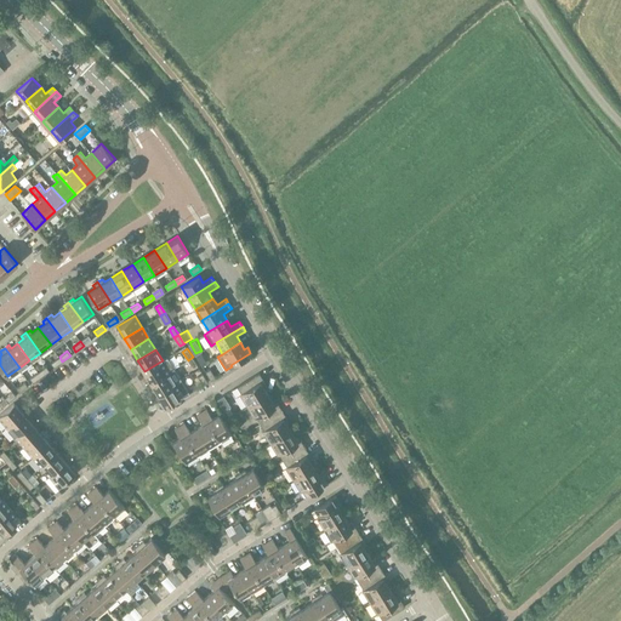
[(206,363),(204,359),(200,353),(195,355),(201,365),(206,363)]
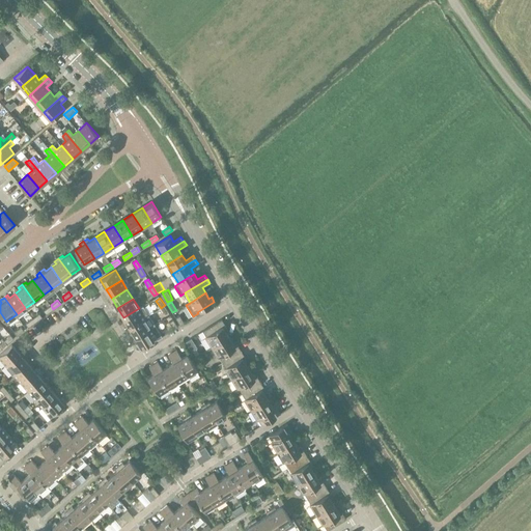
[(53,309),(51,305),(44,310),(47,313),(53,309)]
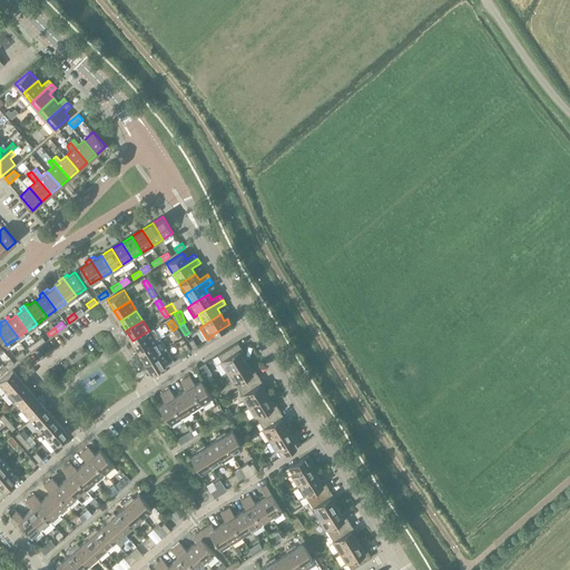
[(177,327),(173,331),(177,338),(182,336),(177,327)]
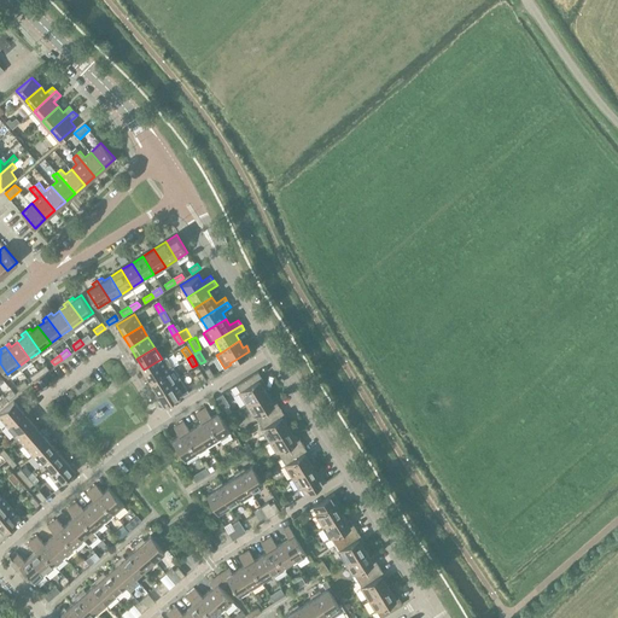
[(162,359),(144,369),(151,382),(174,367),(167,356),(162,359)]
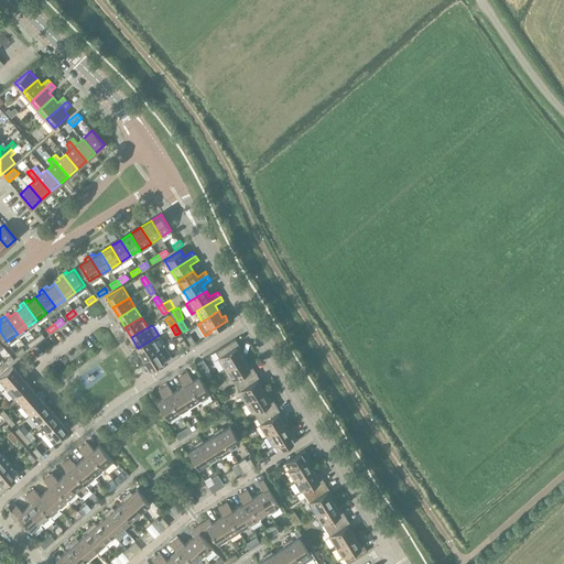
[(42,333),(34,338),(38,342),(45,336),(42,333)]
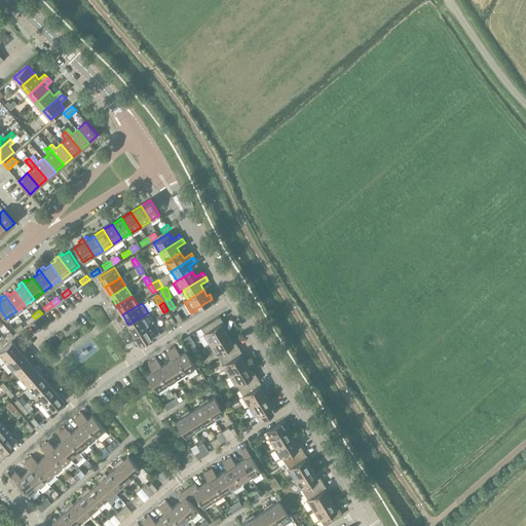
[(148,312),(128,325),(134,334),(153,322),(148,312)]
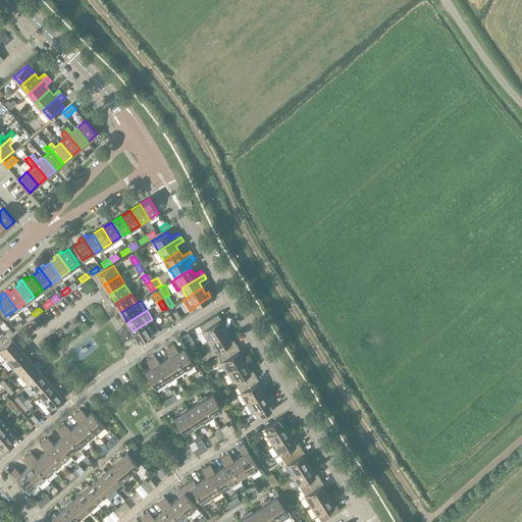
[(177,319),(181,317),(176,310),(172,312),(177,319)]
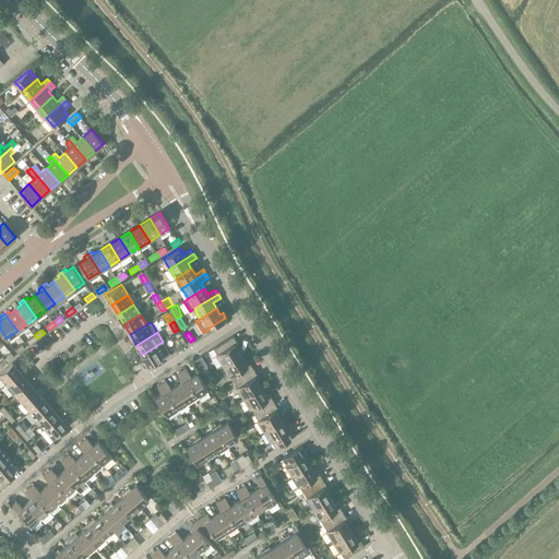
[(37,339),(34,335),(27,341),(30,344),(37,339)]
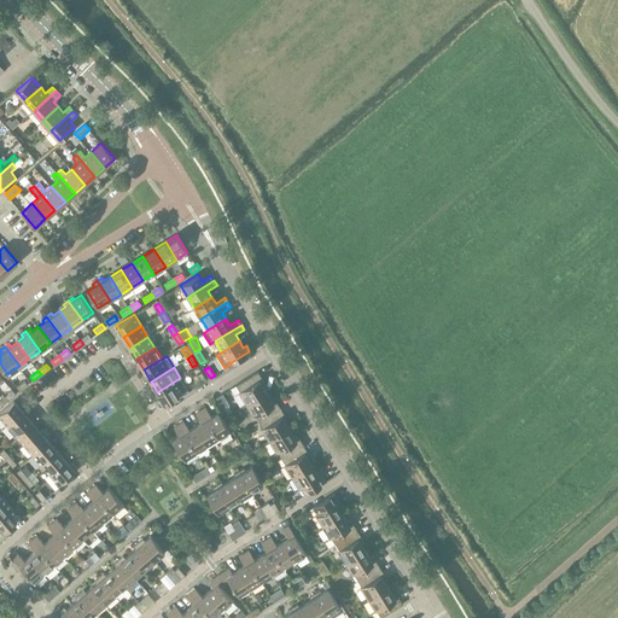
[(258,371),(235,385),(240,391),(239,392),(246,404),(267,391),(260,380),(262,378),(258,371)]
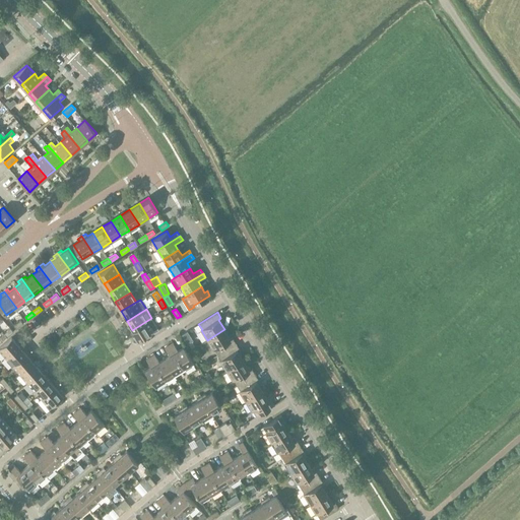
[(171,322),(174,320),(170,313),(166,315),(171,322)]
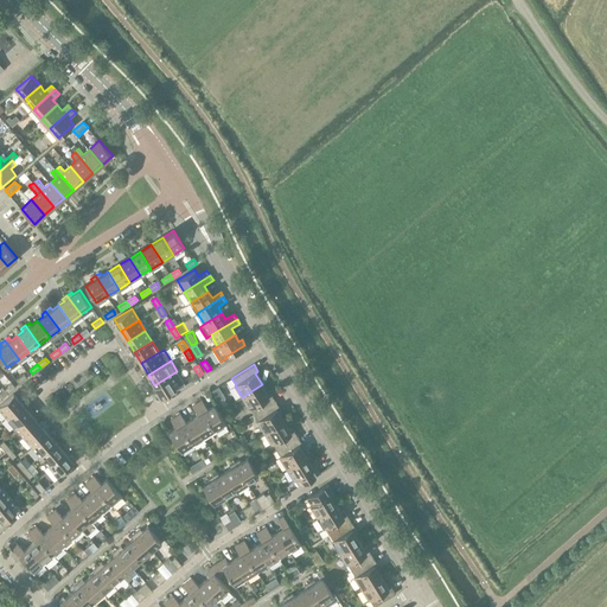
[(159,398),(179,385),(180,388),(185,384),(177,371),(154,385),(159,391),(155,393),(159,398)]
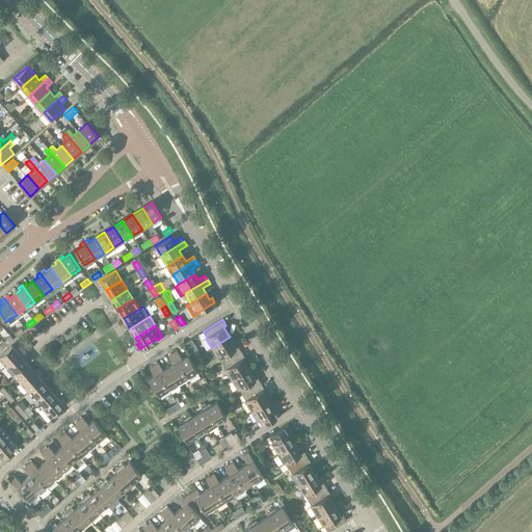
[(17,336),(24,330),(21,327),(15,333),(17,336)]
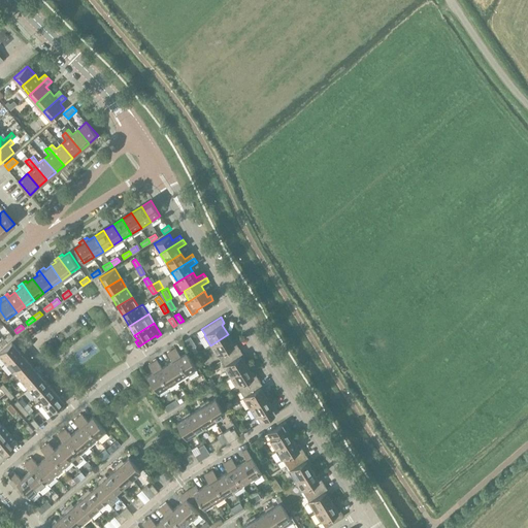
[(13,336),(10,333),(4,338),(7,342),(13,336)]
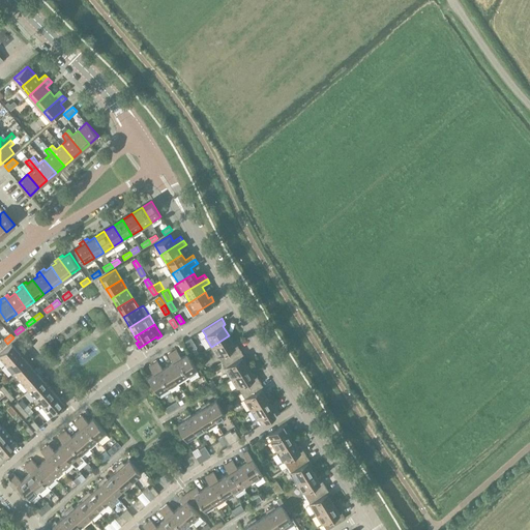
[(229,335),(211,347),(217,357),(218,356),(222,361),(241,350),(237,344),(235,346),(229,335)]
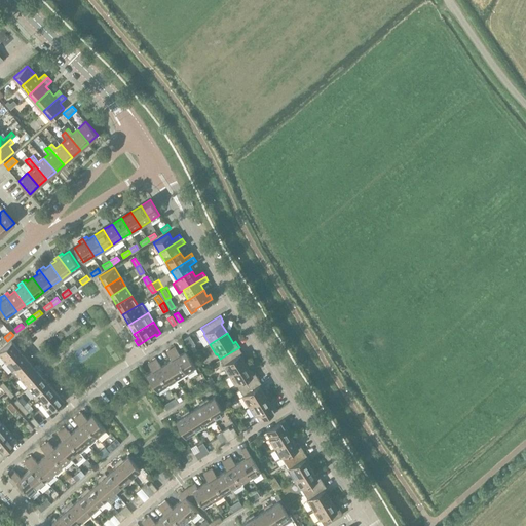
[(189,335),(184,338),(190,347),(195,344),(189,335)]
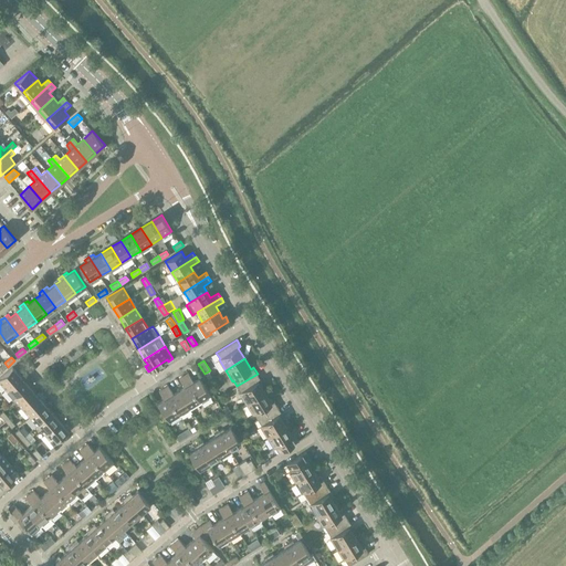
[(12,366),(0,377),(0,380),(7,388),(21,376),(12,366)]
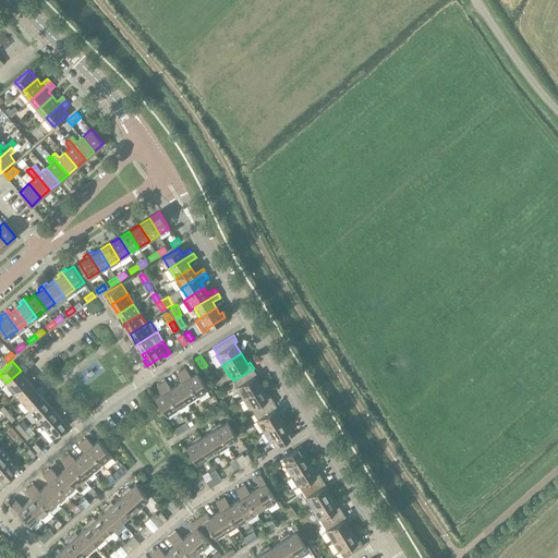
[(181,371),(197,397),(208,390),(197,372),(191,375),(185,367),(181,371)]
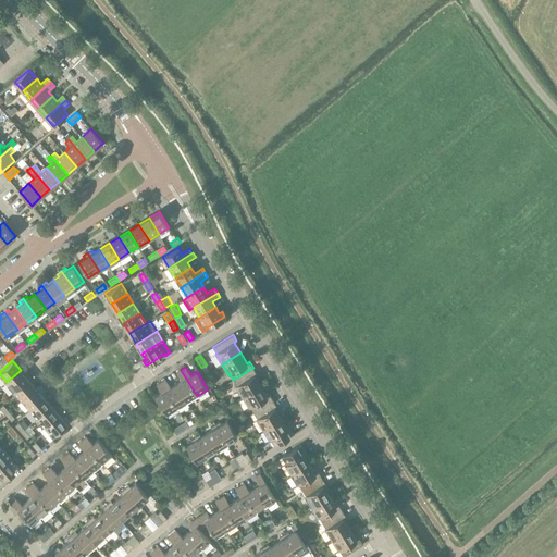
[(254,368),(233,380),(237,385),(236,386),(243,397),(261,385),(255,375),(257,373),(254,368)]
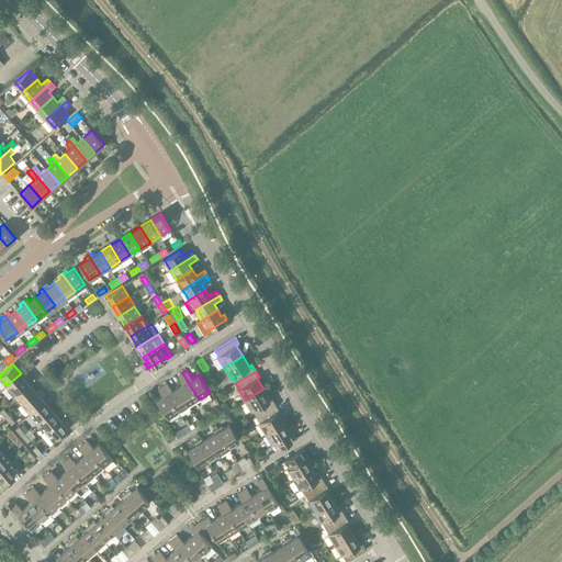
[(21,373),(7,385),(14,395),(29,382),(21,373)]
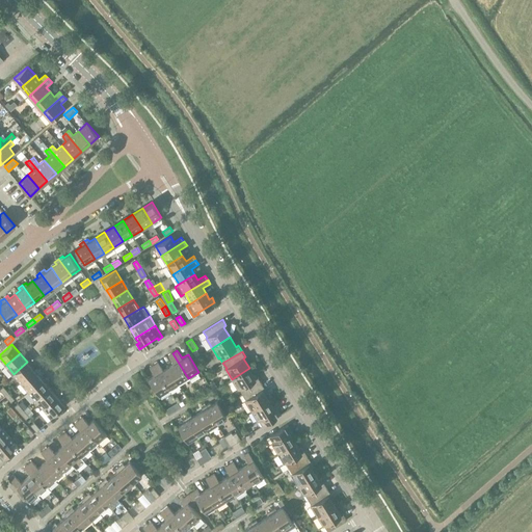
[(174,363),(168,367),(179,383),(188,378),(173,353),(168,355),(174,363)]
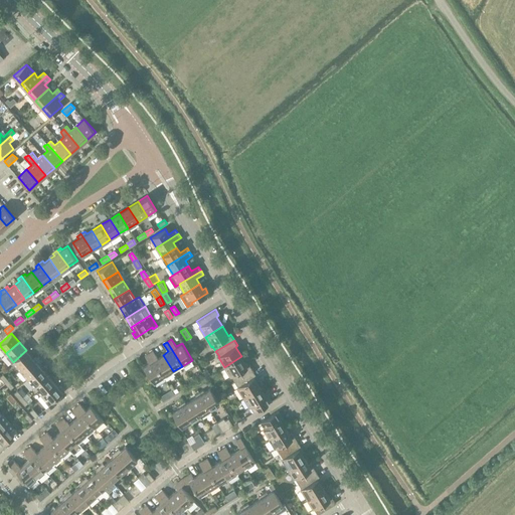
[(26,350),(13,362),(20,370),(33,358),(26,350)]
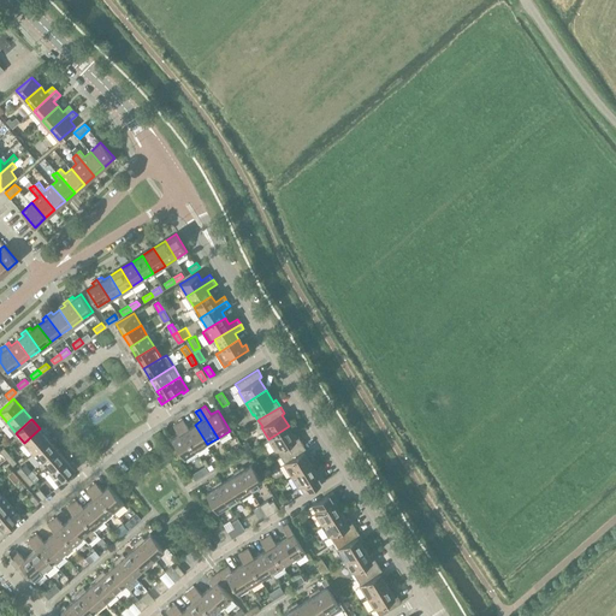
[(183,419),(178,422),(196,451),(207,444),(195,425),(189,428),(183,419)]
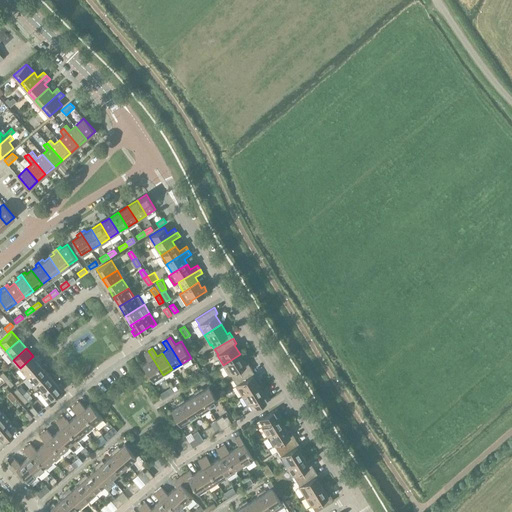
[(163,375),(148,351),(144,353),(149,361),(143,364),(153,381),(163,375)]
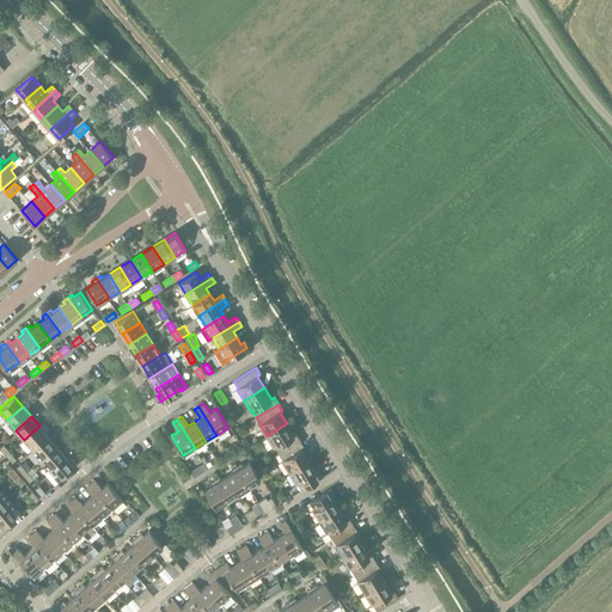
[(287,423),(267,436),(274,448),(275,447),(279,453),(301,440),(297,433),(294,435),(287,423)]
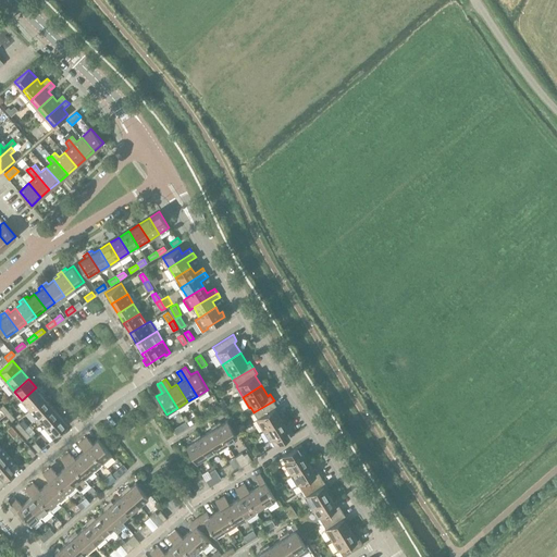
[(36,387),(22,400),(29,409),(44,396),(36,387)]
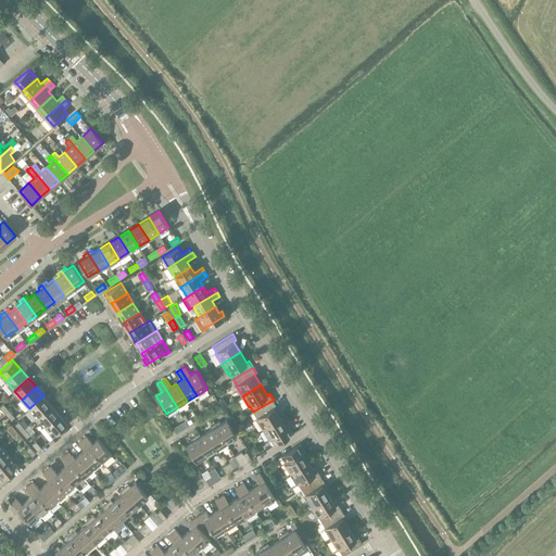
[(43,395),(29,408),(37,417),(51,405),(43,395)]
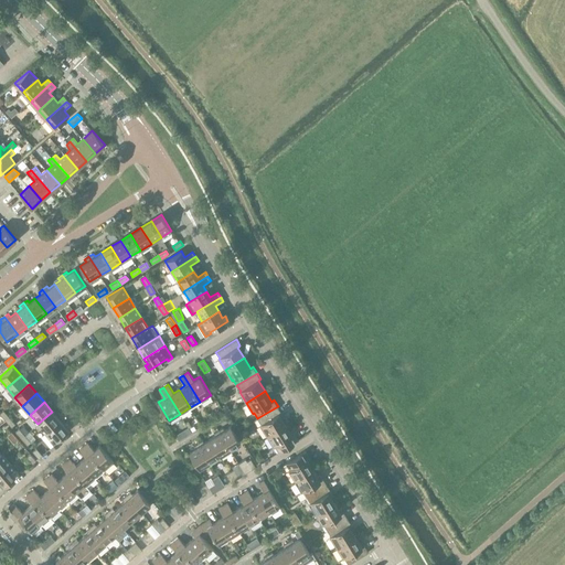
[(278,406),(257,418),(260,425),(259,425),(267,436),(286,425),(279,414),(281,413),(278,406)]
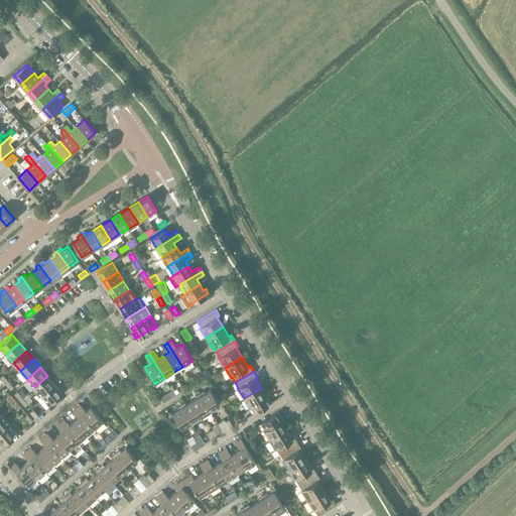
[(5,384),(8,381),(3,374),(0,376),(0,377),(1,379),(5,384)]
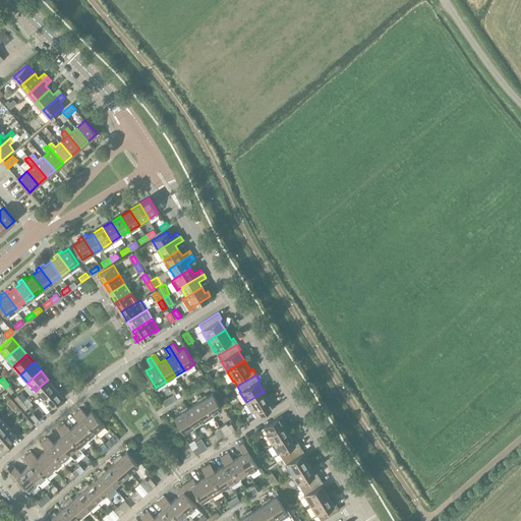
[(48,380),(35,391),(42,399),(55,388),(48,380)]
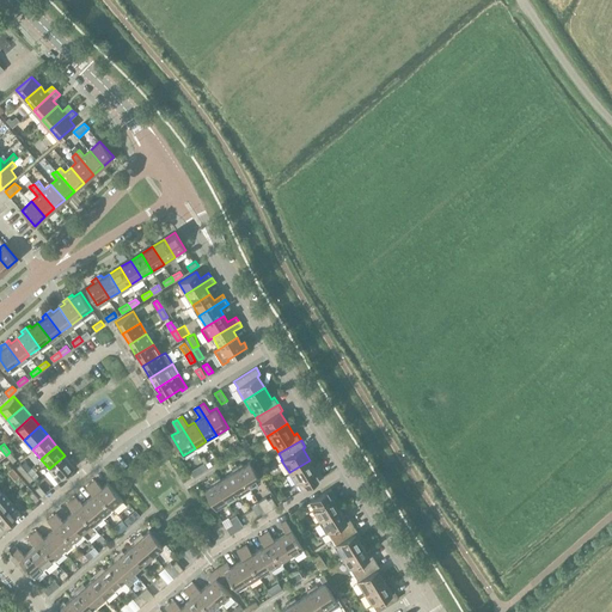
[(17,459),(10,452),(6,456),(13,463),(17,459)]
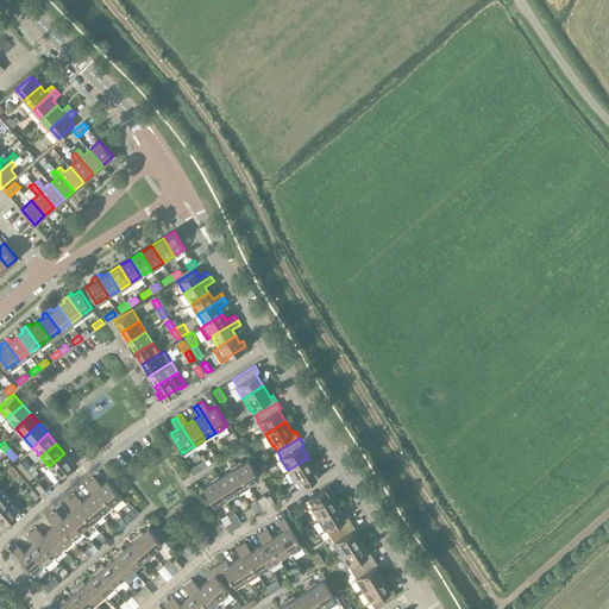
[(64,453),(49,466),(57,477),(76,462),(71,457),(69,458),(64,453)]
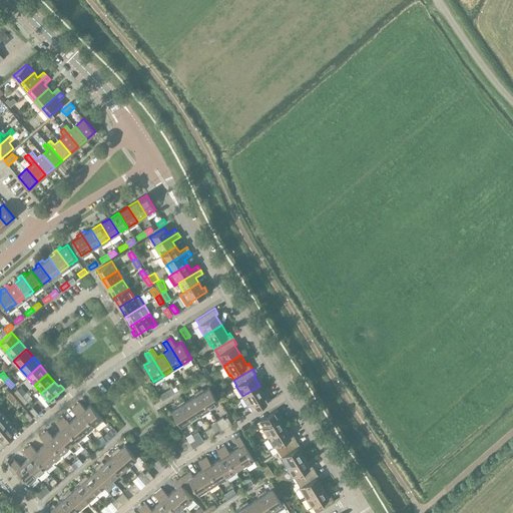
[(260,386),(242,396),(248,406),(249,405),(252,411),(272,399),(268,393),(265,395),(260,386)]
